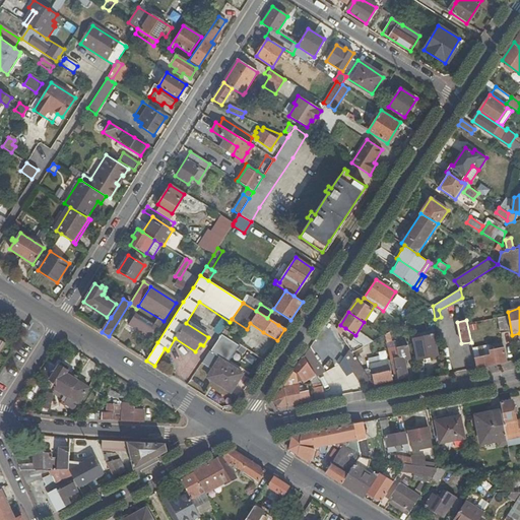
[(510,334),(508,321),(498,323),(500,336),(510,334)]
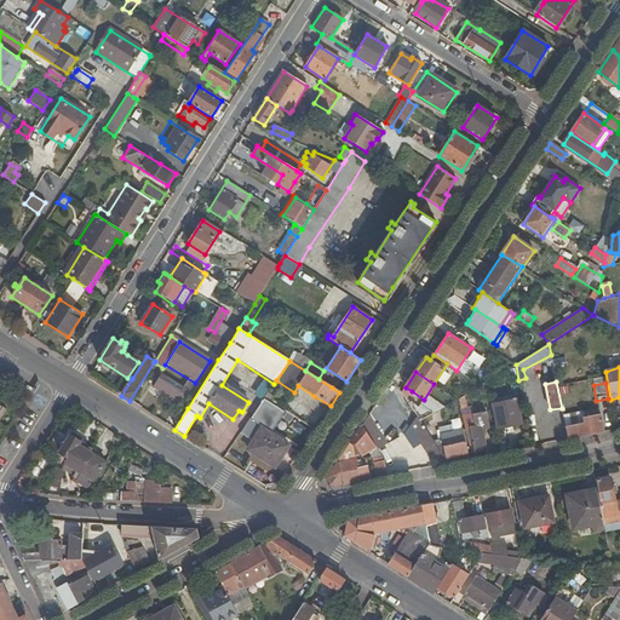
[(314,396),(313,399),(328,409),(331,406),(314,396)]
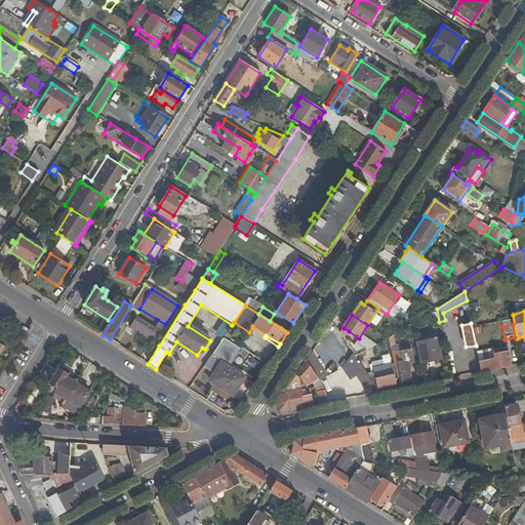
[(421,363),(442,359),(438,338),(417,342),(421,363)]
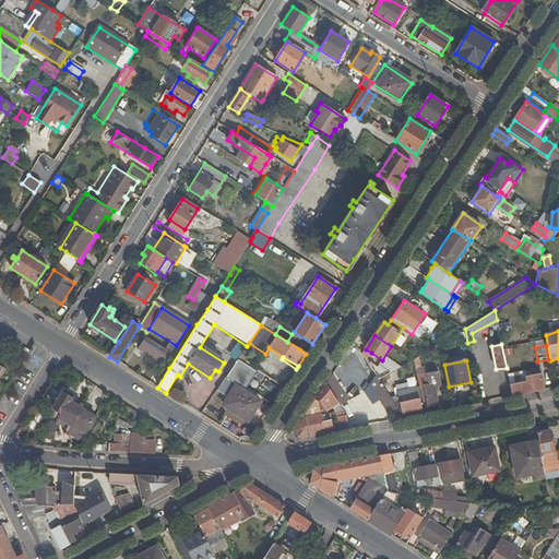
[(390,372),(379,365),(378,367),(371,361),(368,364),(370,367),(377,376),(379,379),(390,372)]
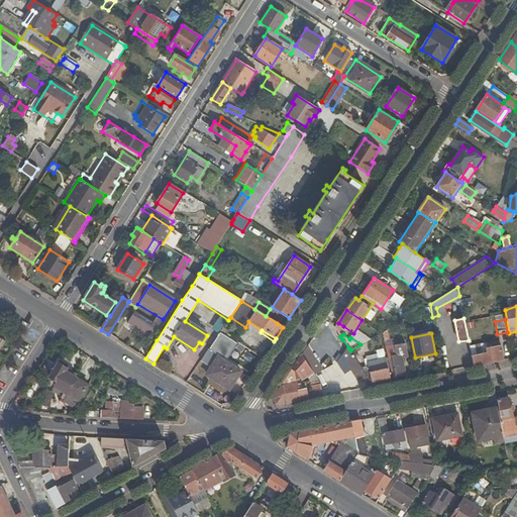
[(335,365),(343,353),(348,347),(342,339),(306,362),(314,374),(321,371),(321,370),(323,369),(324,370),(335,365)]
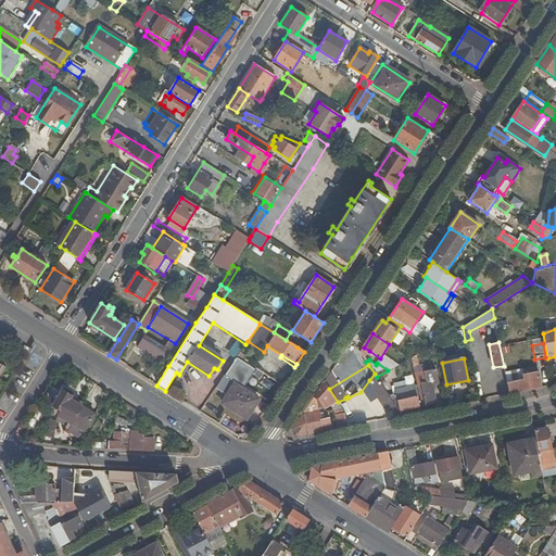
[(415,375),(422,406),(436,403),(432,382),(438,380),(436,369),(425,371),(425,373),(415,375)]
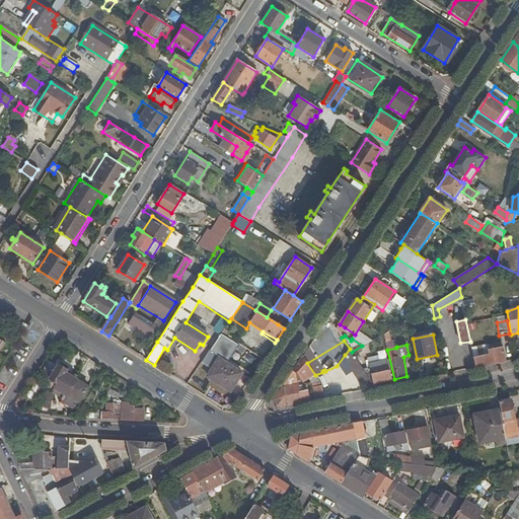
[(475,368),(506,362),(502,348),(489,351),(489,354),(473,358),(475,368)]
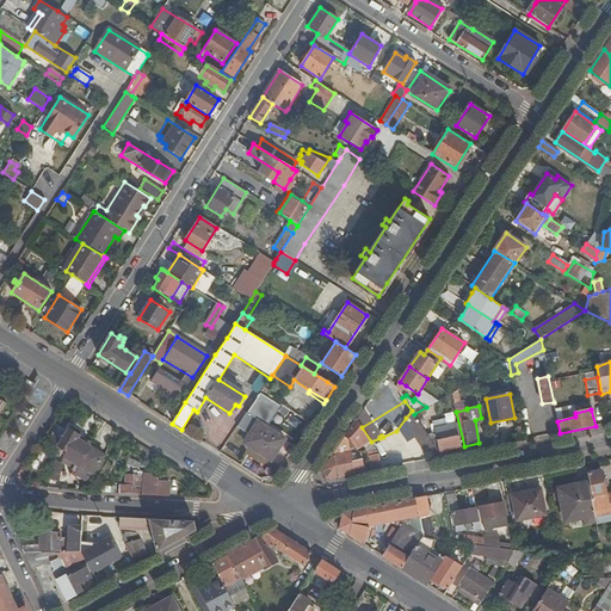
[(427,450),(437,448),(432,442),(427,433),(414,414),(412,411),(406,418),(427,450)]
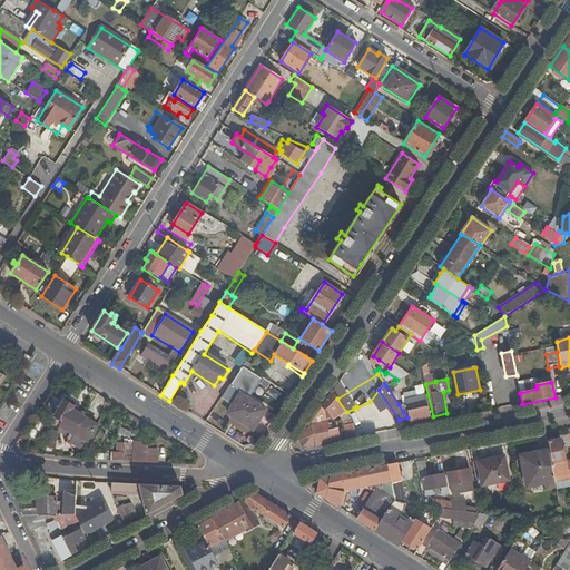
[(228,386),(220,399),(232,406),(227,414),(253,430),(259,420),(255,419),(262,409),(228,386)]
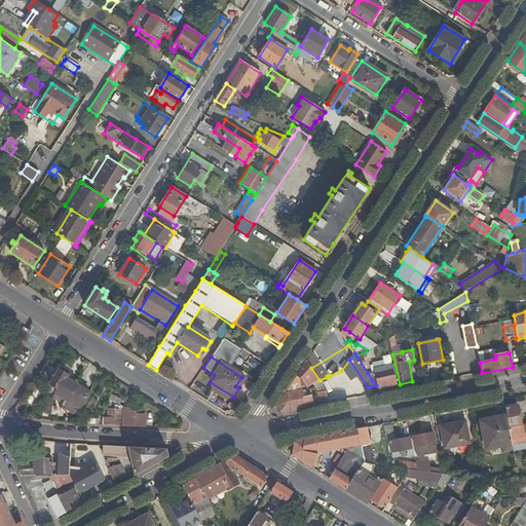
[(279,413),(313,407),(311,395),(303,397),(302,390),(302,388),(305,387),(308,388),(315,384),(321,381),(320,380),(311,368),(306,361),(296,375),(275,406),(279,413)]
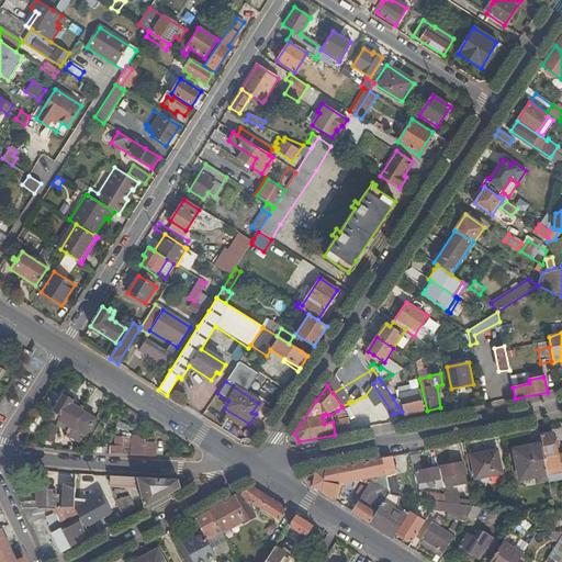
[(409,403),(402,405),(404,415),(424,411),(420,393),(407,395),(409,403)]
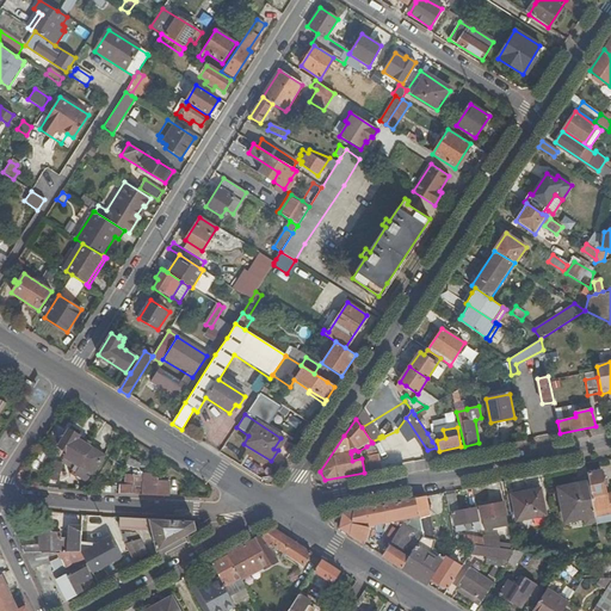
[(92,474),(104,455),(78,438),(79,436),(69,429),(59,445),(68,452),(65,456),(92,474)]
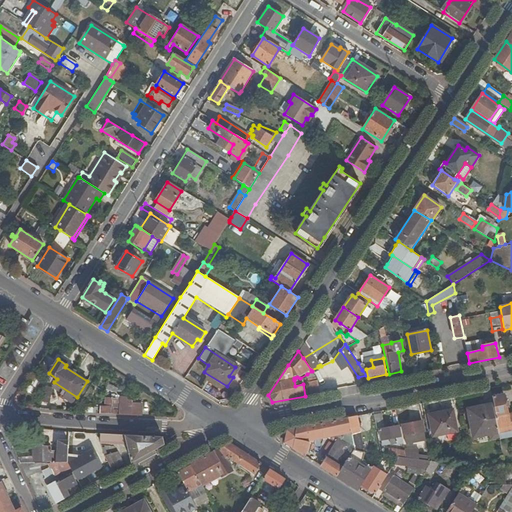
[(358,363),(362,370),(366,369),(373,367),(371,360),(358,363)]
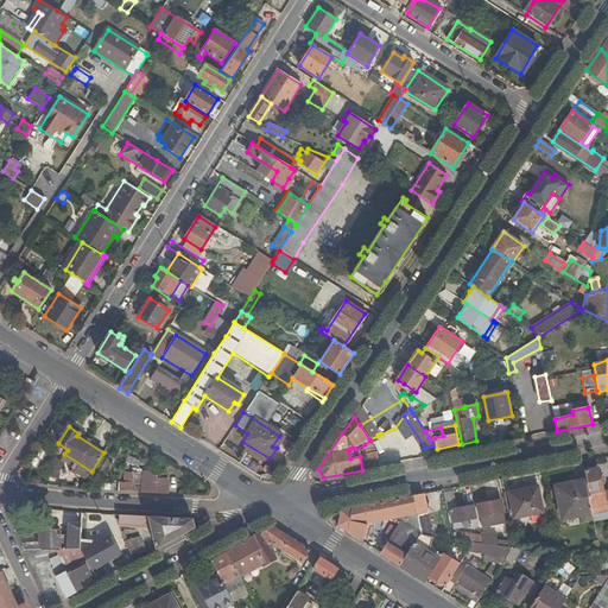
[(272,447),(277,448),(283,438),(279,436),(272,447)]
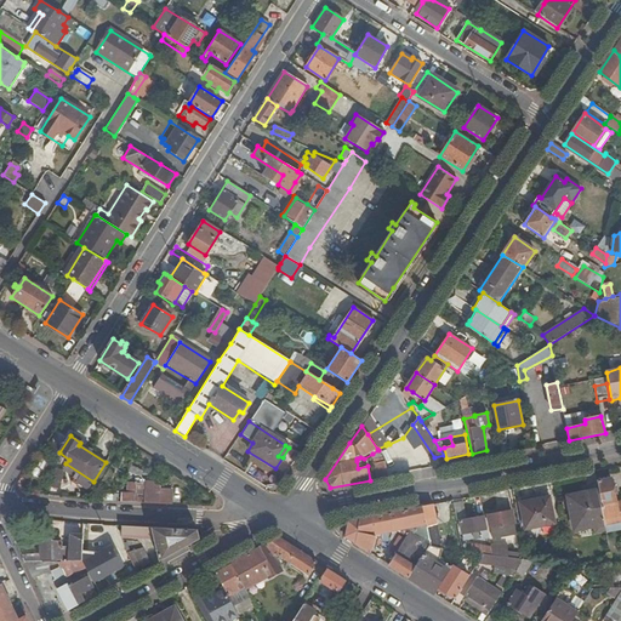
[(376,479),(388,477),(386,461),(374,462),(376,479)]
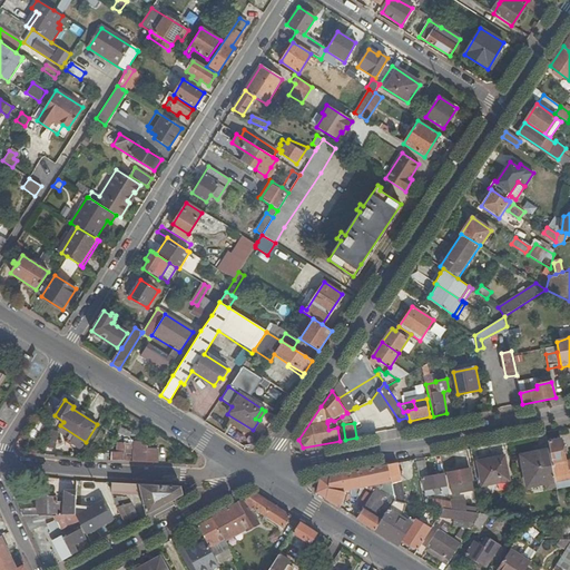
[(551,464),(554,481),(569,477),(569,459),(564,461),(560,439),(548,442),(552,463),(551,464)]
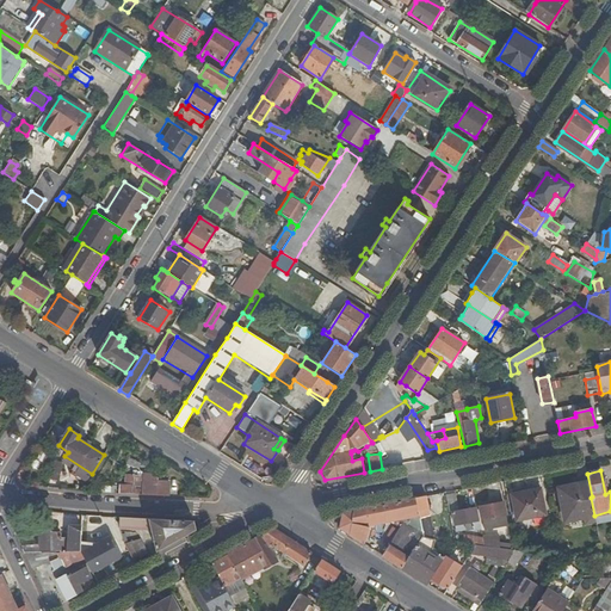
[(119,494),(170,497),(170,487),(164,486),(164,482),(158,482),(158,480),(150,480),(150,475),(143,475),(143,476),(127,475),(125,486),(119,486),(119,494)]
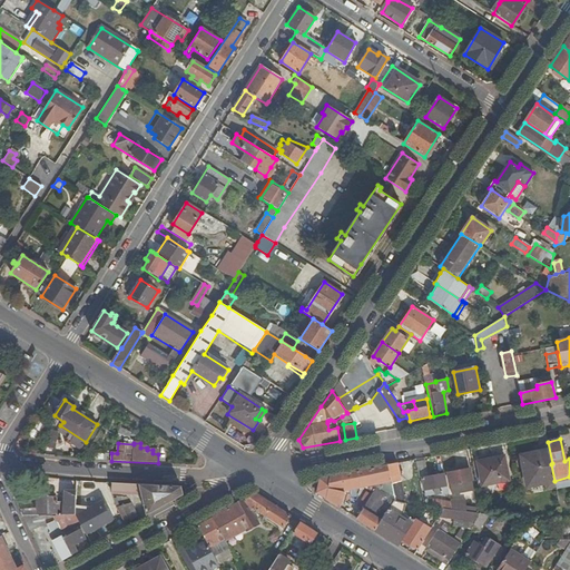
[(551,464),(549,450),(539,452),(539,454),(521,458),(527,485),(554,481),(551,464)]
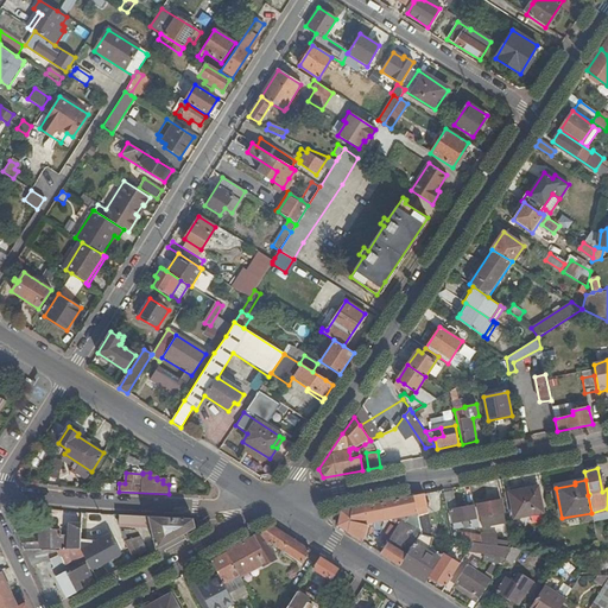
[(538,487),(510,493),(514,518),(543,513),(538,487)]
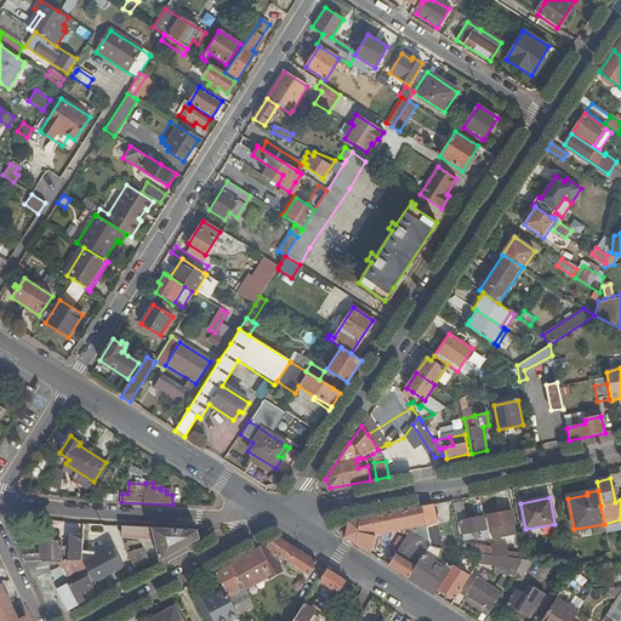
[(462,502),(454,503),(457,522),(460,522),(466,520),(462,502)]
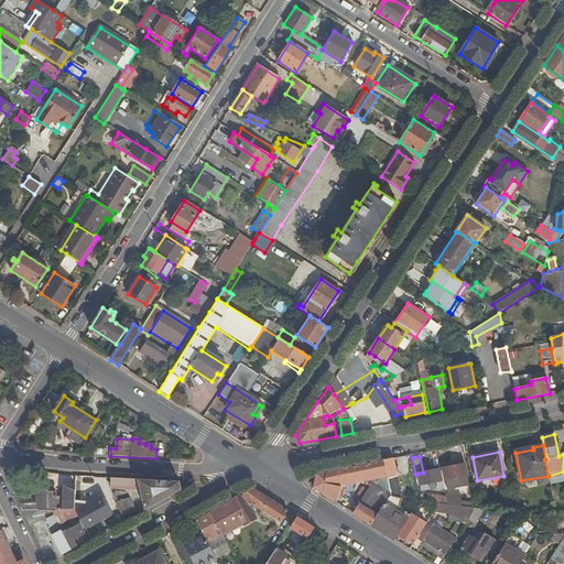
[(393,458),(383,461),(387,472),(388,472),(390,478),(397,477),(393,458)]
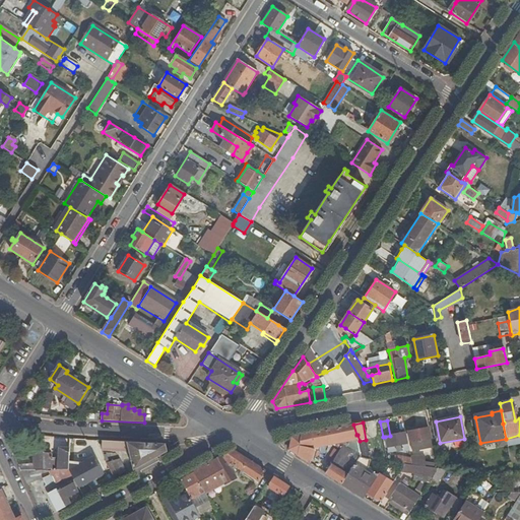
[(356,435),(353,425),(336,428),(291,437),(289,450),(311,463),(314,450),(319,451),(320,442),(344,438),(356,435)]
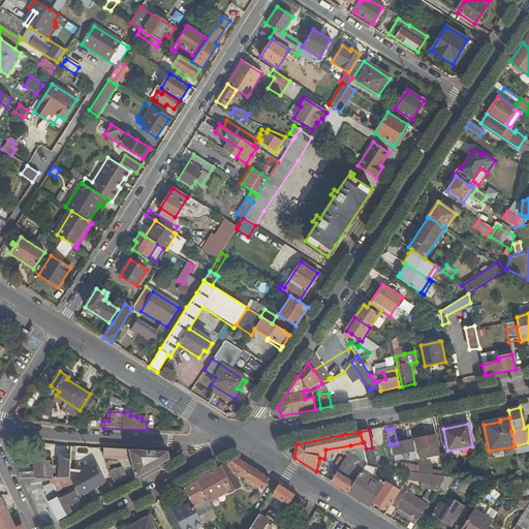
[(436,436),(416,439),(419,459),(423,459),(428,460),(429,458),(440,455),(436,436)]
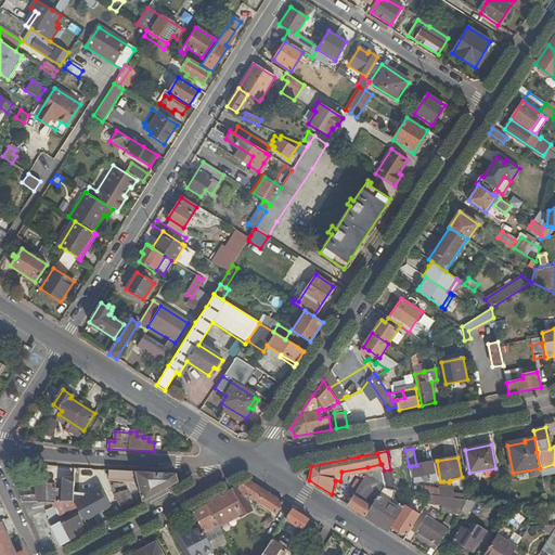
[(418,464),(416,465),(411,466),(414,482),(429,479),(429,480),(436,479),(431,462),(424,463),(424,460),(418,461),(418,464)]
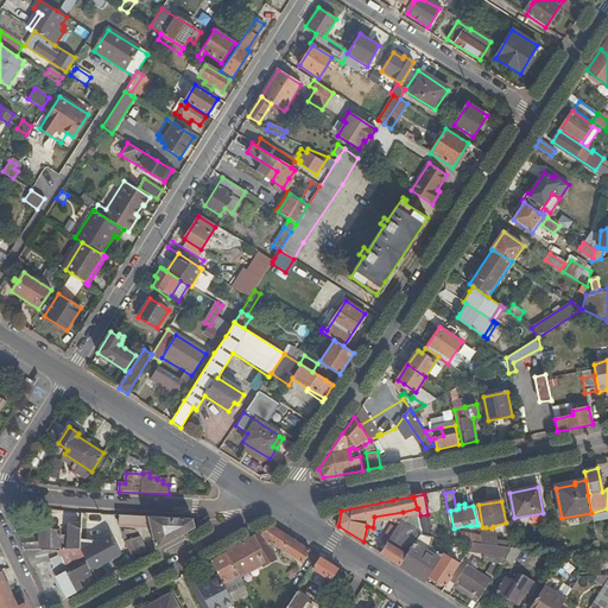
[(418,518),(417,508),(403,512),(404,517),(400,521),(420,530),(418,518)]
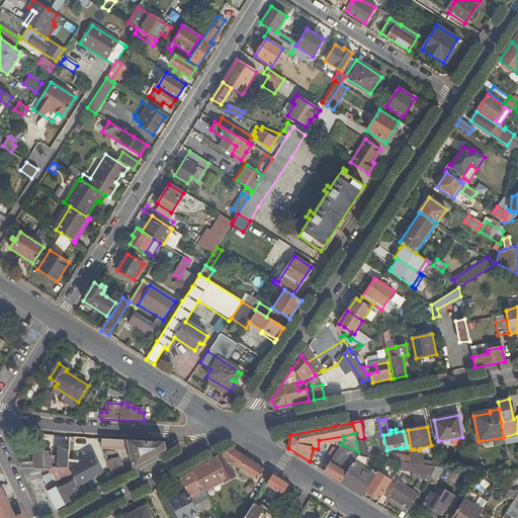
[(165,442),(101,439),(101,447),(128,449),(133,467),(166,449),(165,442)]
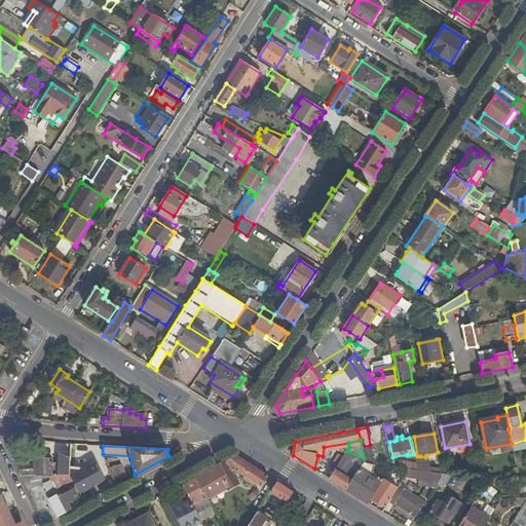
[(364,461),(364,458),(346,451),(344,455),(351,459),(363,464),(364,461)]
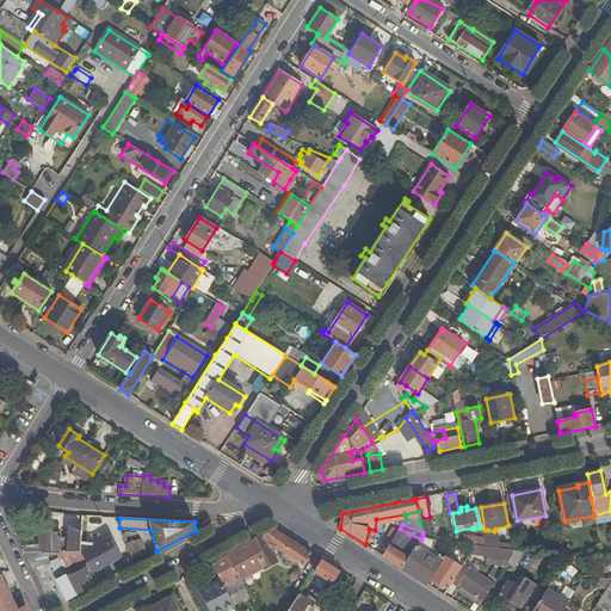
[(81,543),(82,526),(71,526),(69,538),(62,538),(62,536),(60,536),(60,532),(53,532),(53,531),(41,531),(41,551),(81,551),(81,543)]
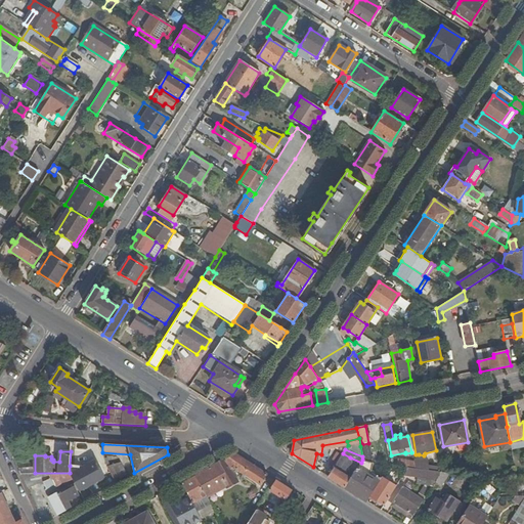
[(234,452),(195,474),(206,494),(207,495),(234,480),(229,470),(234,468),(260,484),(267,474),(234,452)]
